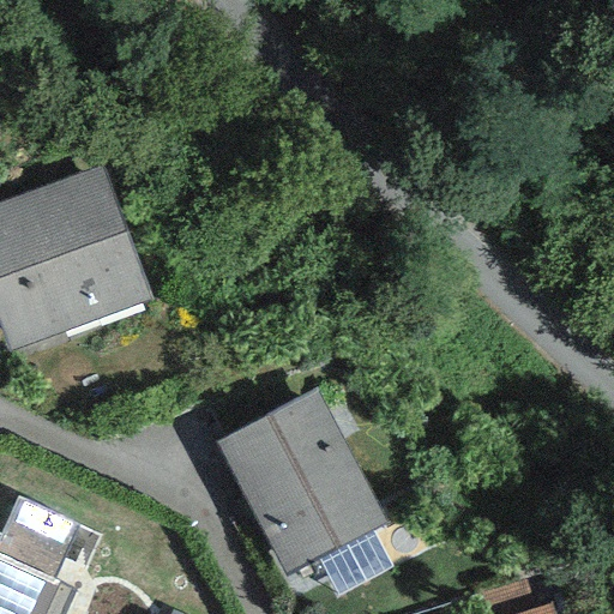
[(100,168),(0,203),(0,324),(10,350),(152,300),(100,168)]
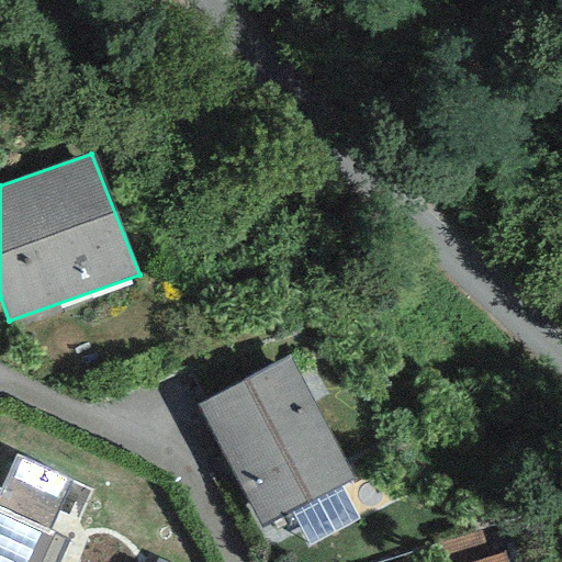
[(289,356),(198,406),(261,528),(291,512),(339,485),(352,479),(289,356)]
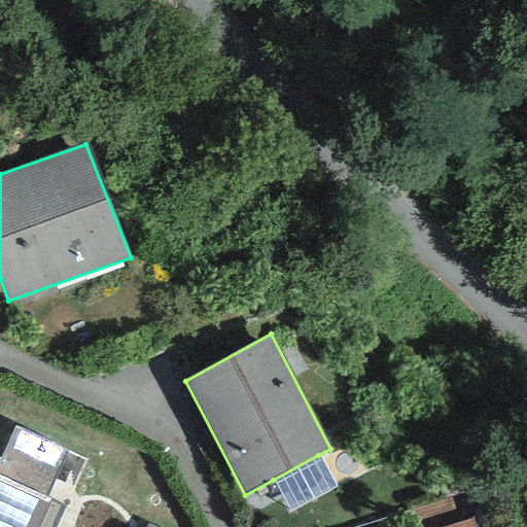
[(0,526),(54,526),(84,460),(15,427),(0,458),(0,526)]
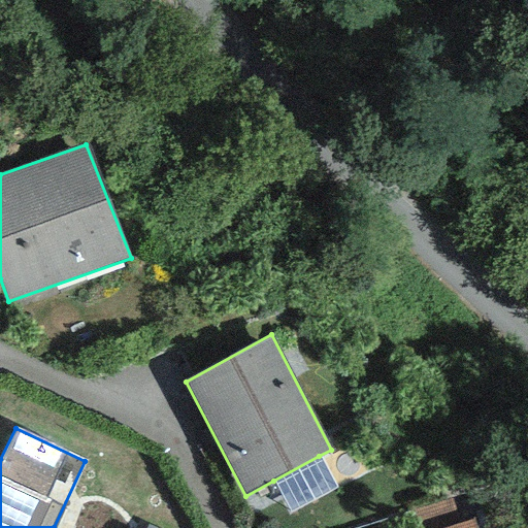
[(290,513),(337,489),(319,456),(273,481),(290,513)]
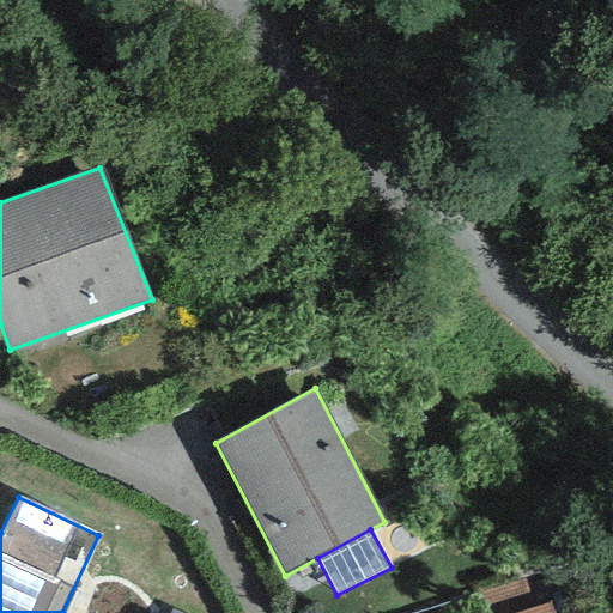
[(552,612),(550,602),(514,612),(552,612)]
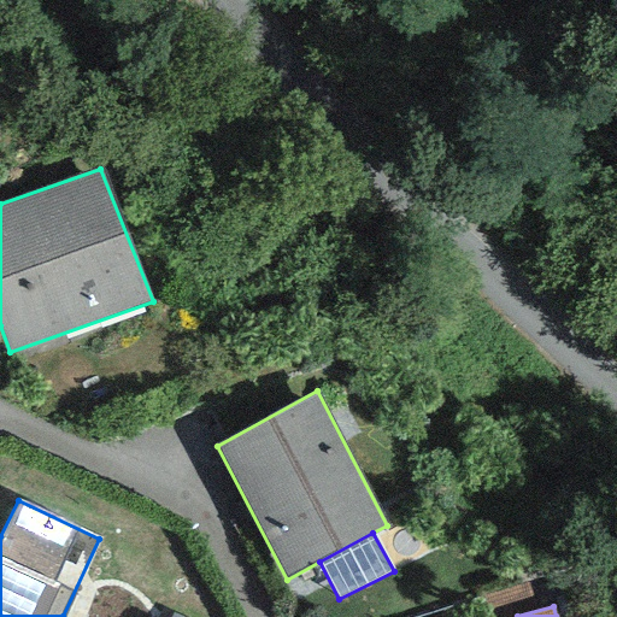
All buildings are outlined.
